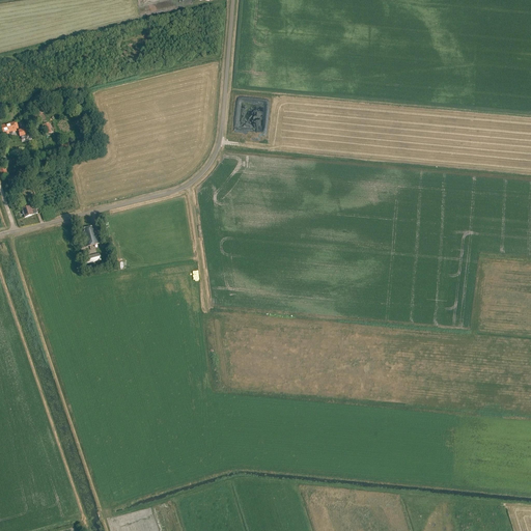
[(4,133),(5,135),(9,134),(12,134),(12,133),(16,132),(16,130),(19,129),(17,123),(15,123),(14,122),(0,126),(2,133),(4,133)]
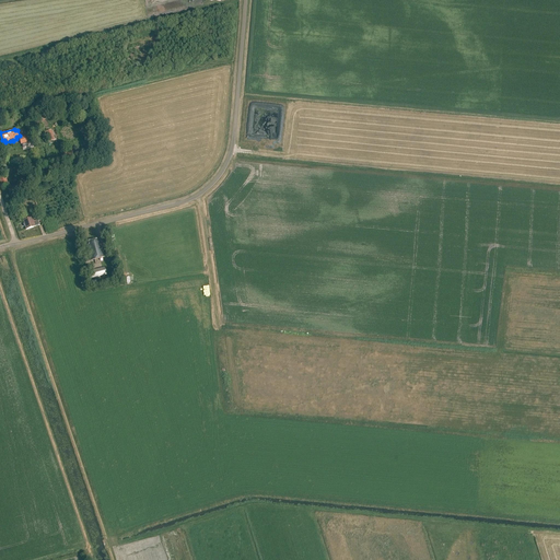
[(8,190),(10,197),(20,193),(16,187),(8,190)]
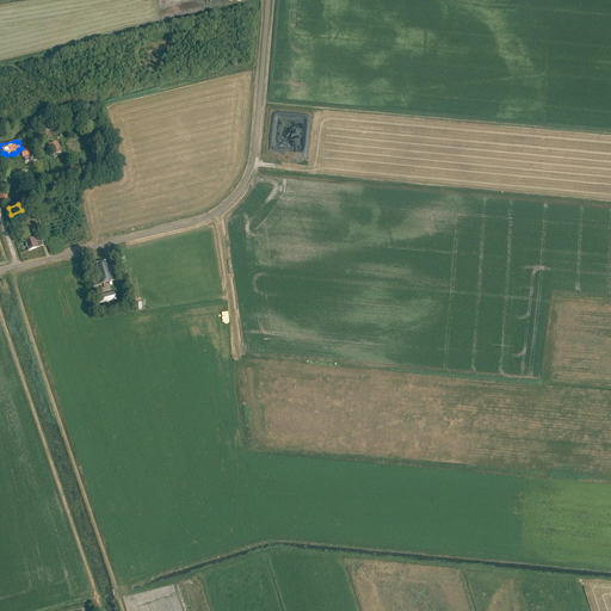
[(25,241),(28,251),(38,248),(37,248),(43,246),(41,240),(36,242),(35,239),(25,241)]
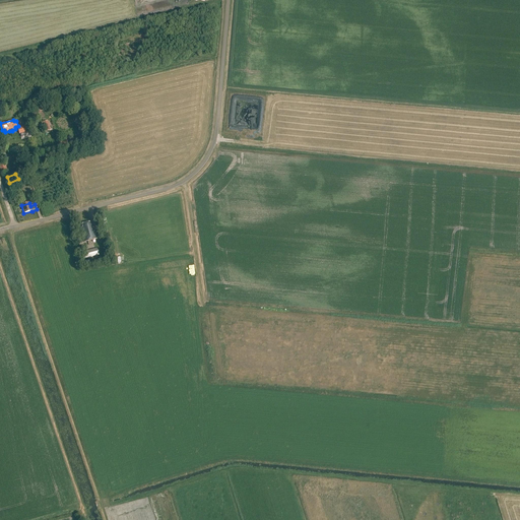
[(78,229),(82,243),(96,240),(94,229),(90,230),(89,226),(88,226),(87,223),(80,225),(80,229),(78,229)]
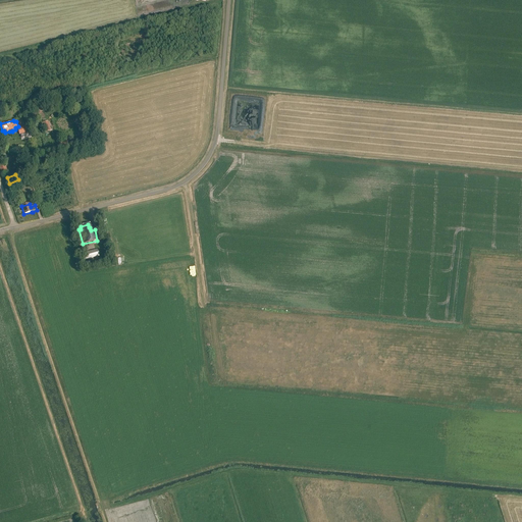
[(86,253),(88,259),(99,256),(98,250),(86,253)]
